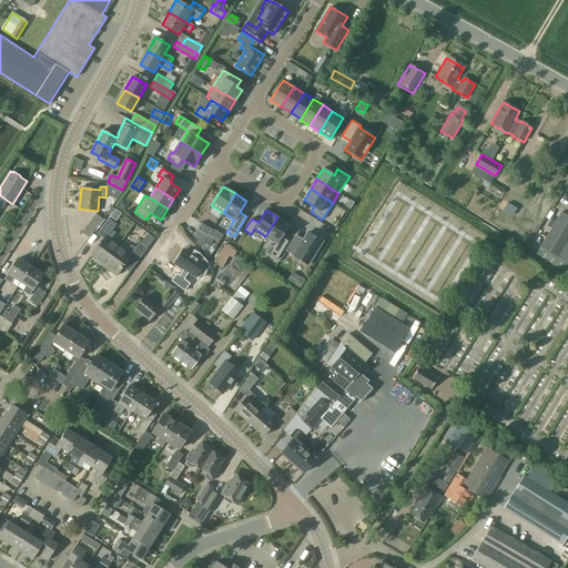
[(567,262),(567,215),(561,212),(540,246),(567,262)]
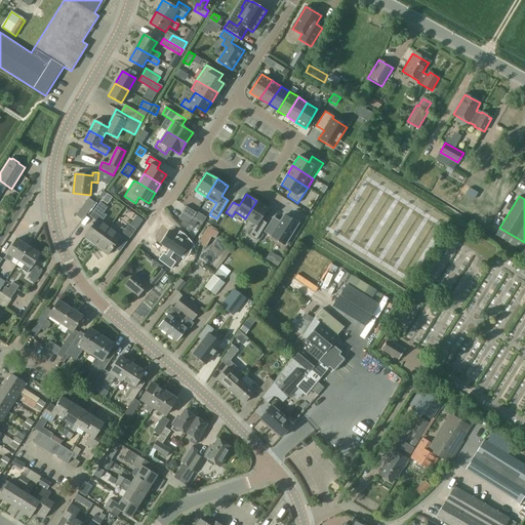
[(82,219),(95,202),(88,197),(76,214),(82,219)]
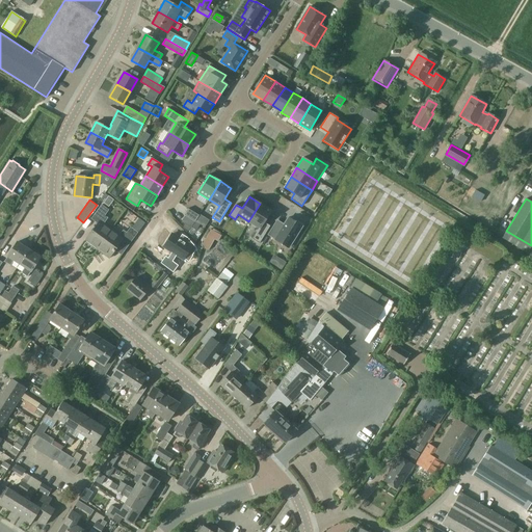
[(271,211),(260,204),(248,221),(259,229),(253,239),(259,243),(270,225),(264,222),(271,211)]
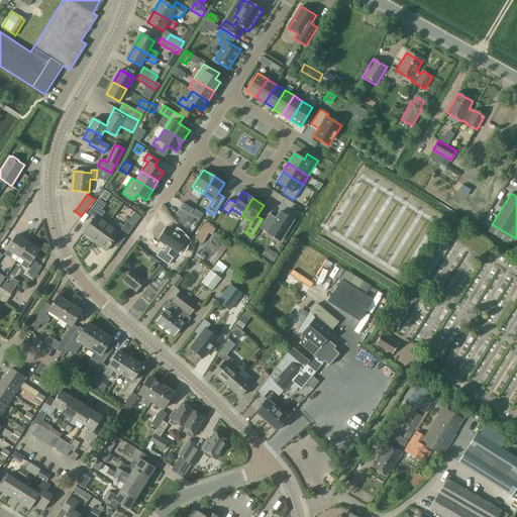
[(94,240),(106,224),(101,220),(102,218),(100,217),(104,211),(101,209),(105,204),(98,199),(88,212),(89,213),(89,212),(95,217),(85,229),(82,232),(88,237),(89,236),(94,240)]
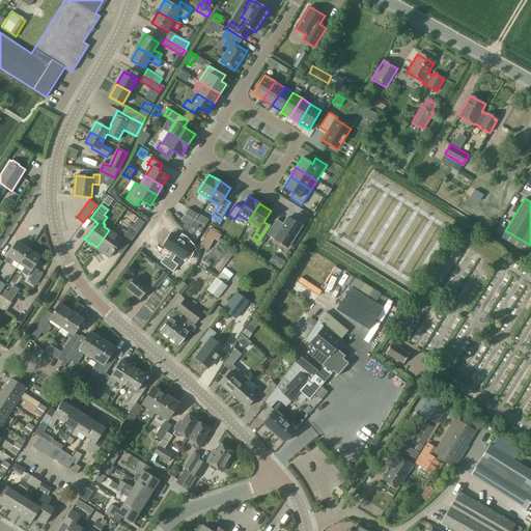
[(188,208),(184,215),(186,216),(194,221),(198,215),(188,208)]
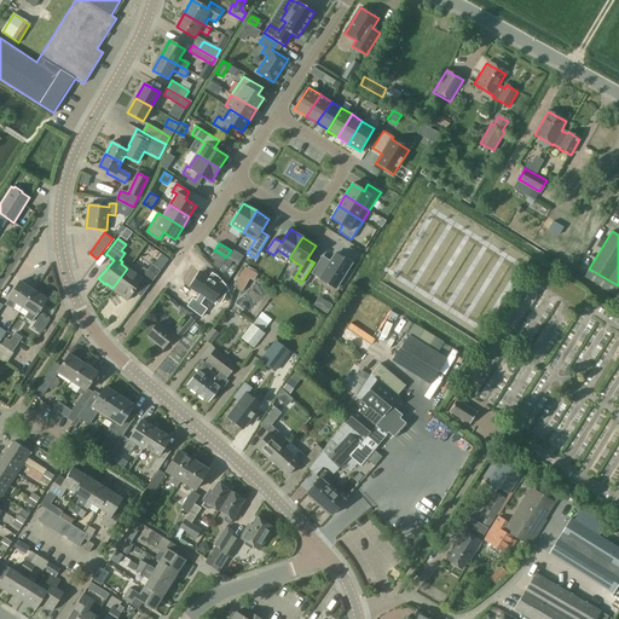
[(226,258),(217,252),(212,259),(221,265),(226,258)]
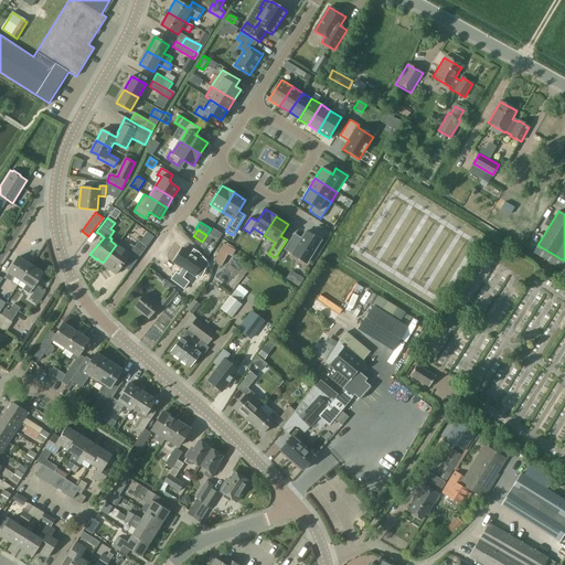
[(321,241),(306,232),(301,238),(299,240),(292,235),(284,249),(307,264),(321,241)]
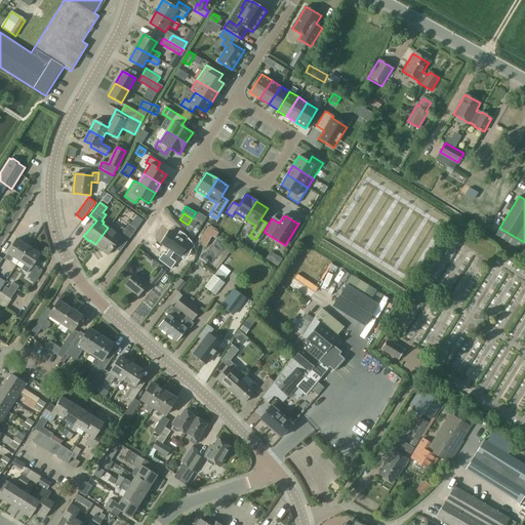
[(108,228),(95,244),(95,245),(102,249),(101,250),(107,254),(109,250),(113,245),(120,250),(143,219),(138,216),(131,227),(128,225),(124,230),(120,228),(116,233),(114,231),(114,232),(108,228)]
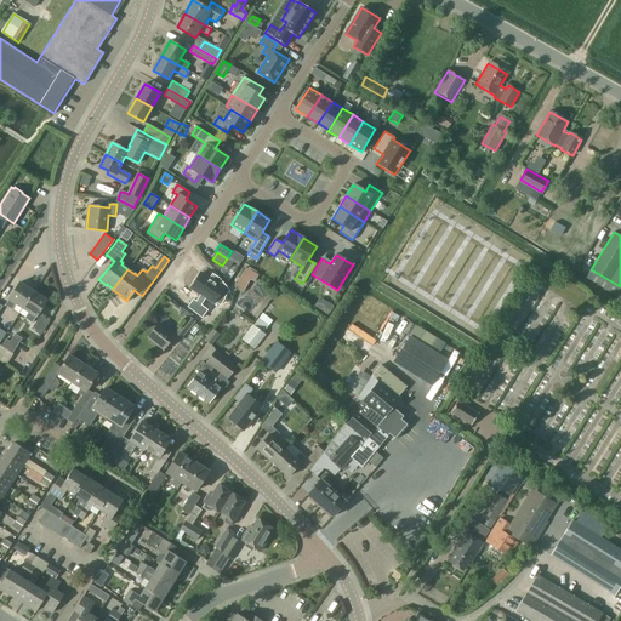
[(254,281),(257,274),(246,268),(237,288),(244,291),(250,279),(254,281)]
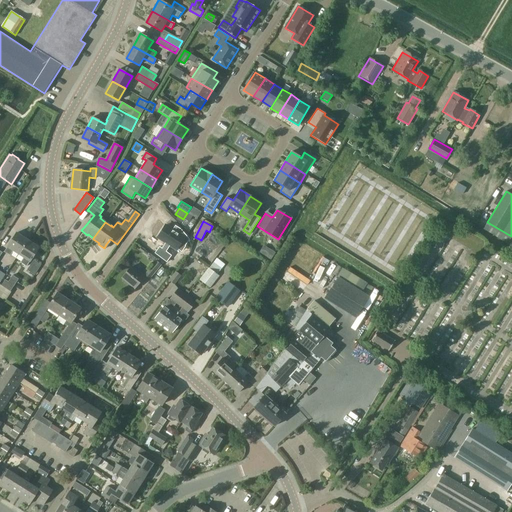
[(168,248),(165,252),(176,260),(179,255),(175,252),(177,246),(182,249),(183,246),(185,248),(189,241),(180,231),(178,230),(177,233),(173,230),(168,240),(174,244),(171,250),(168,248)]
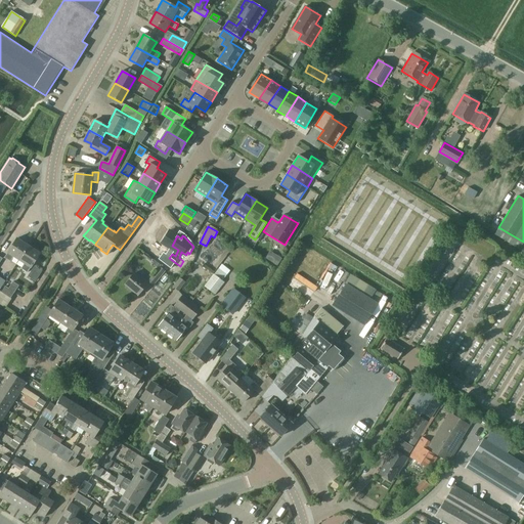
[(13,257),(18,260),(28,245),(16,237),(7,253),(4,258),(10,262),(13,257)]
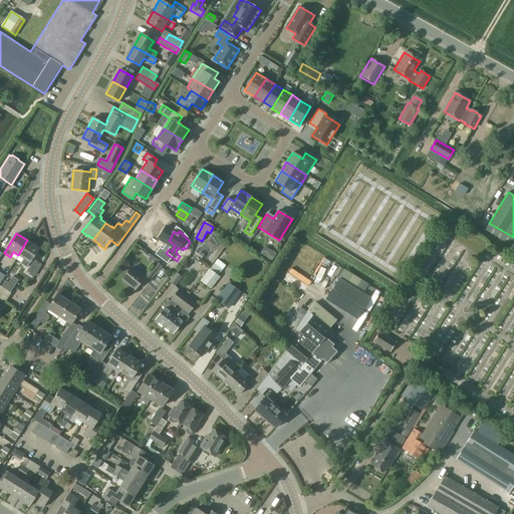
[(27,240),(18,255),(24,259),(21,264),(26,267),(38,248),(27,240)]
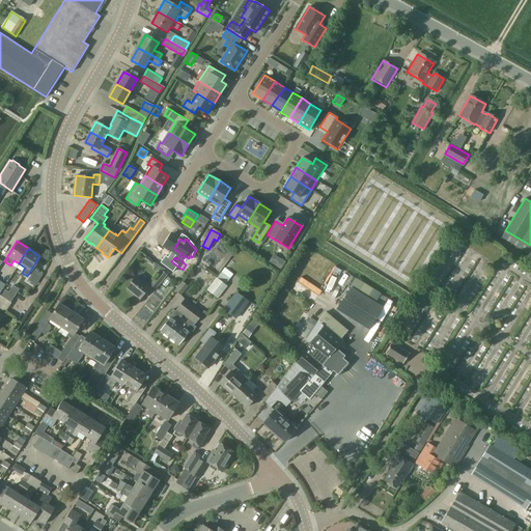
[(281,259),(277,267),(281,270),(285,262),(281,259)]
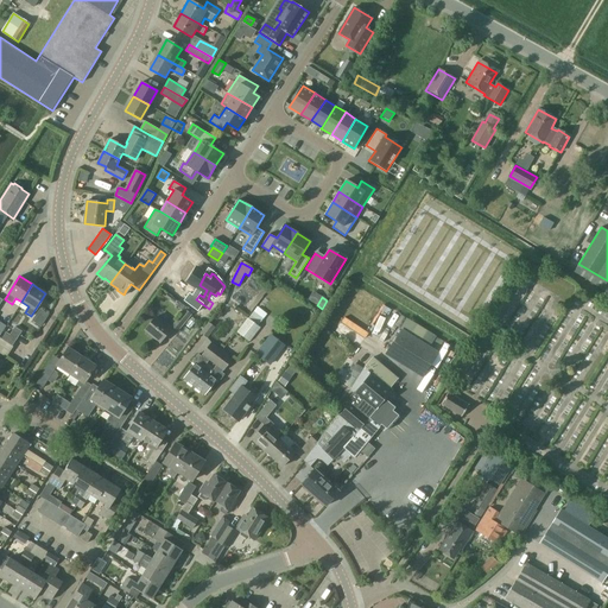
[(177,331),(178,331),(191,315),(185,310),(187,308),(178,301),(175,304),(184,311),(171,327),(177,331)]
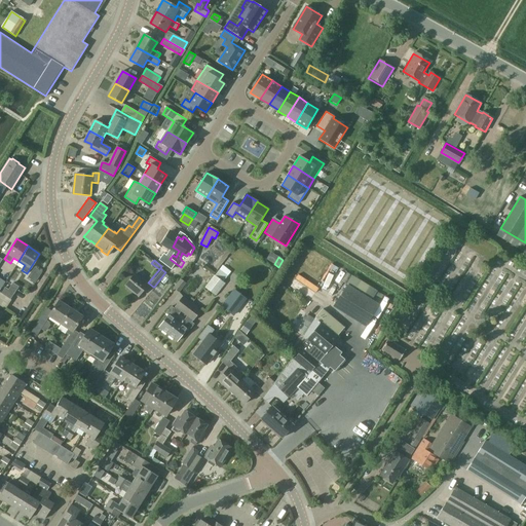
[(36,283),(43,277),(37,268),(29,273),(36,283)]
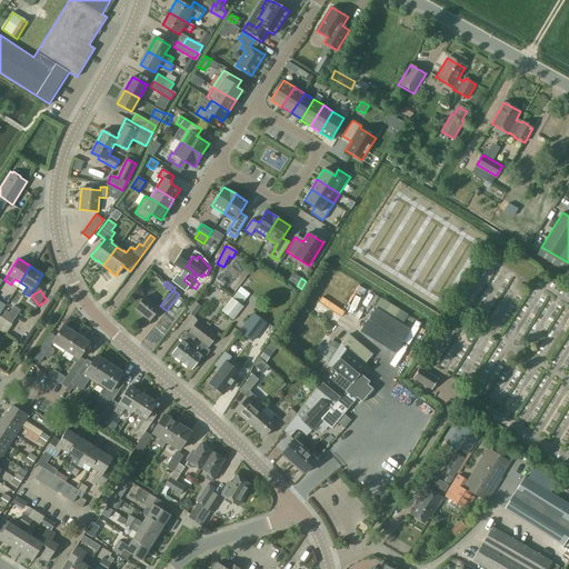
[(236,290),(231,296),(241,303),(246,298),(236,290)]
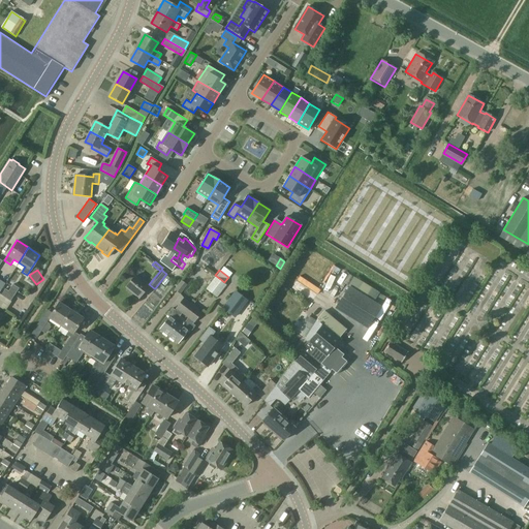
[(467,271),(454,302),(462,305),(465,299),(475,274),(467,271)]
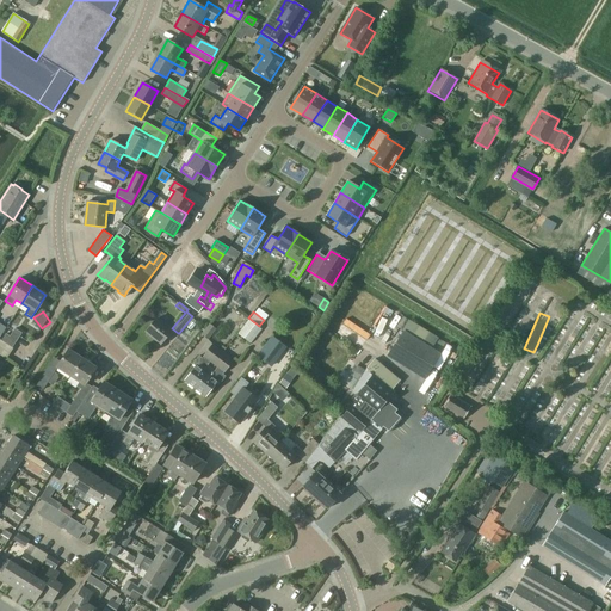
[(374,322),(360,315),(349,335),(363,344),(374,322)]
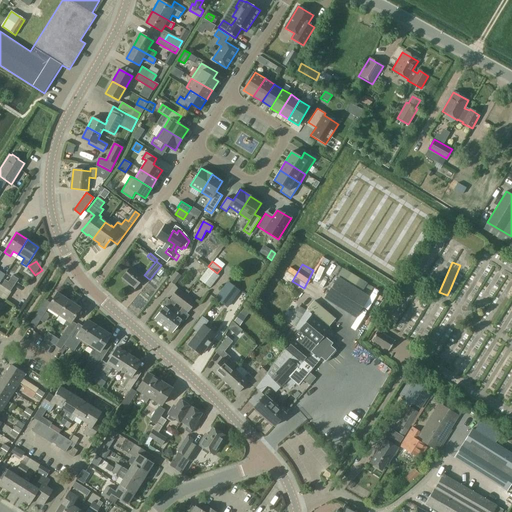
[(144,277),(131,267),(122,278),(124,280),(123,281),(123,282),(127,285),(128,285),(129,284),(134,288),(144,277)]
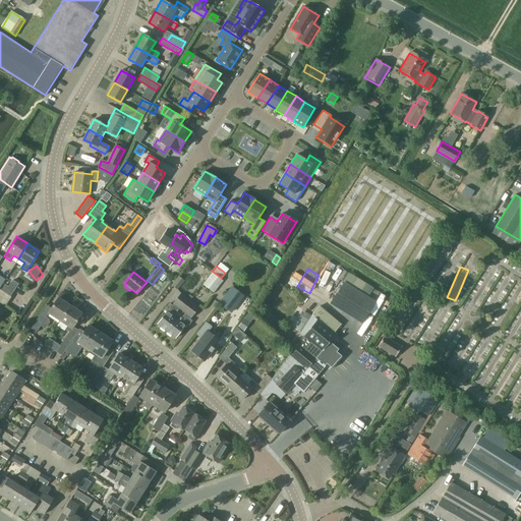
[(212,273),(203,285),(213,293),(222,281),(221,280),(213,274),(212,273)]
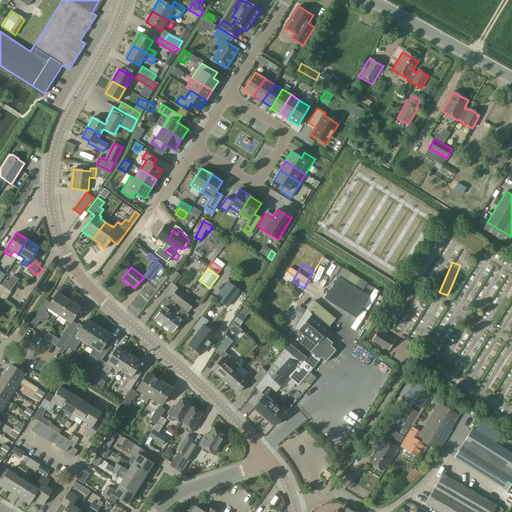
[(174,284),(180,276),(176,272),(169,280),(174,284)]
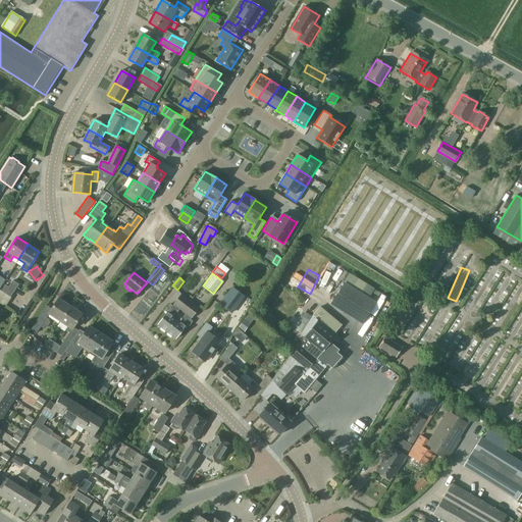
[(0,302),(4,306),(18,284),(11,280),(8,286),(5,284),(1,291),(0,290),(0,302)]
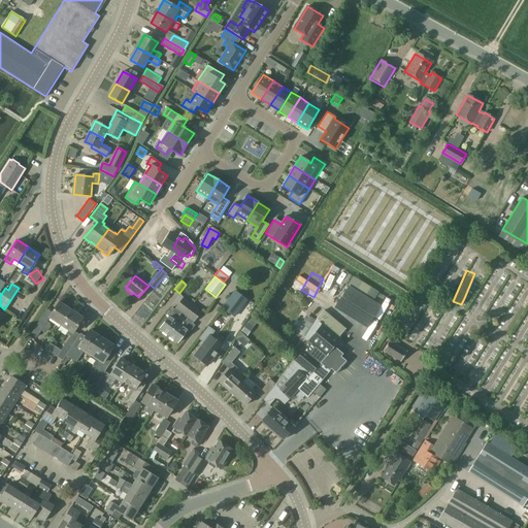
[(197,295),(200,288),(194,285),(191,292),(197,295)]
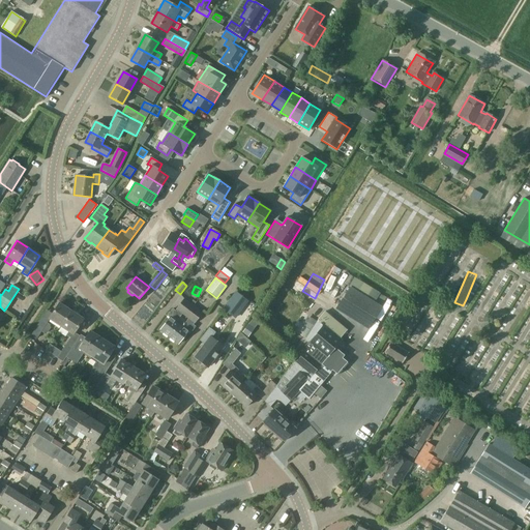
[(381,307),(350,288),(337,310),(369,328),(381,307)]
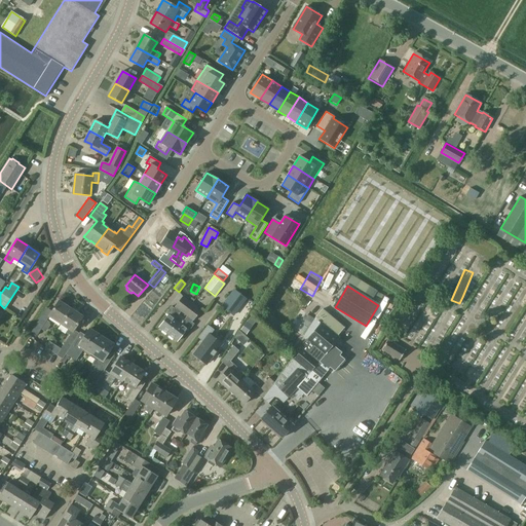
[(233,292),(221,306),(232,314),(245,299),(233,292)]
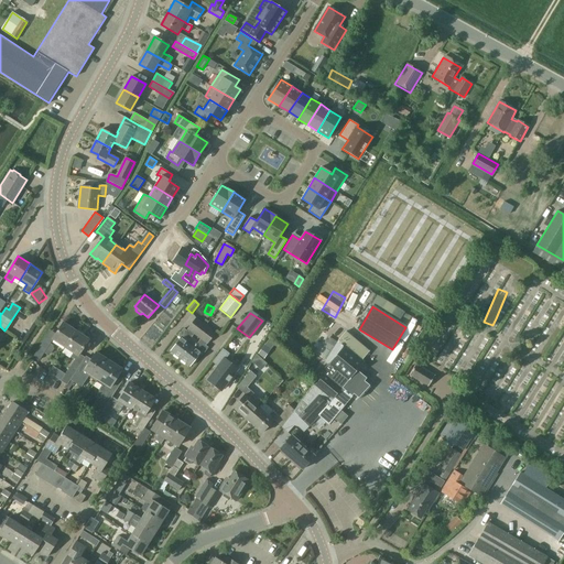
[(529,334),(533,329),(529,326),(537,317),(532,314),(521,327),(529,334)]
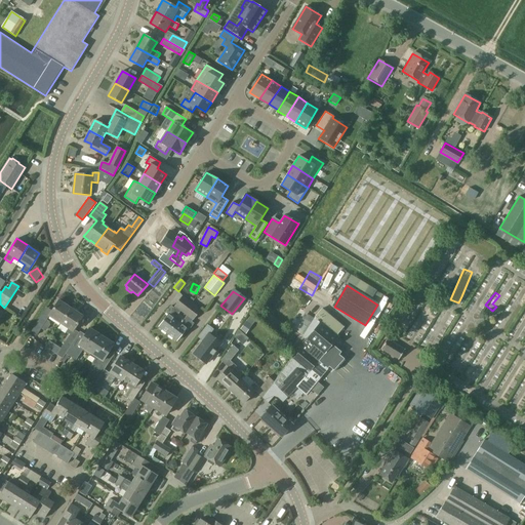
[(168,333),(177,321),(174,319),(180,311),(184,314),(192,303),(183,295),(174,308),(171,306),(166,313),(168,314),(159,327),(168,333)]
